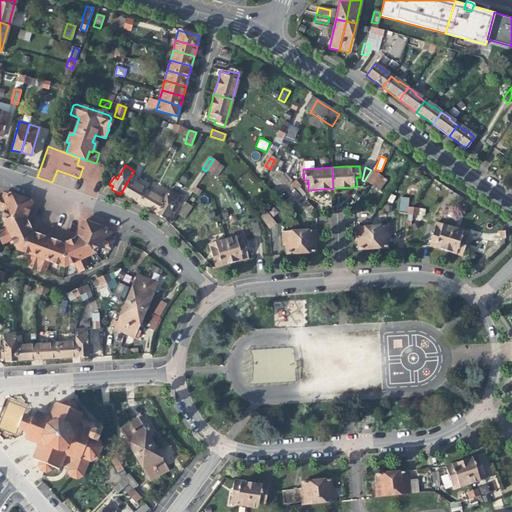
[(375,173),(371,170),(364,181),(368,184),(375,173)]
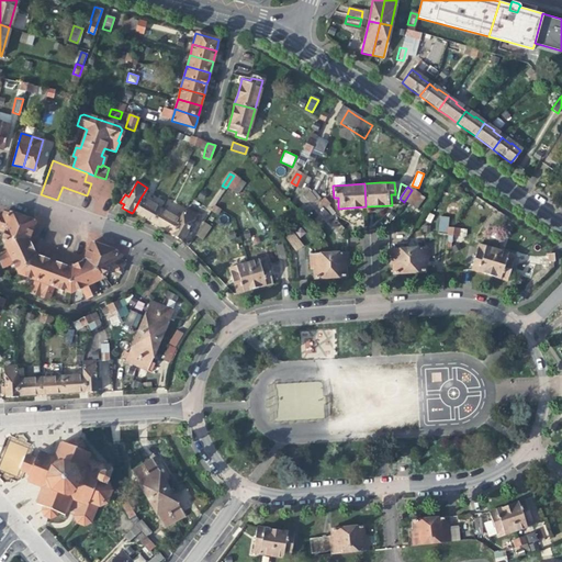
[(417,193),(412,190),(404,202),(409,204),(417,193)]
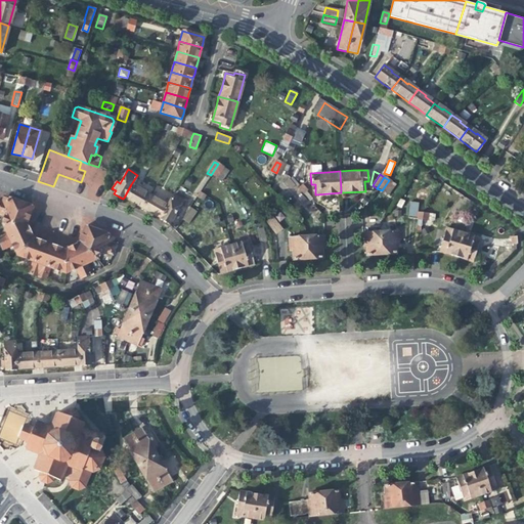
[(397,185),(389,180),(382,190),(390,195),(397,185)]
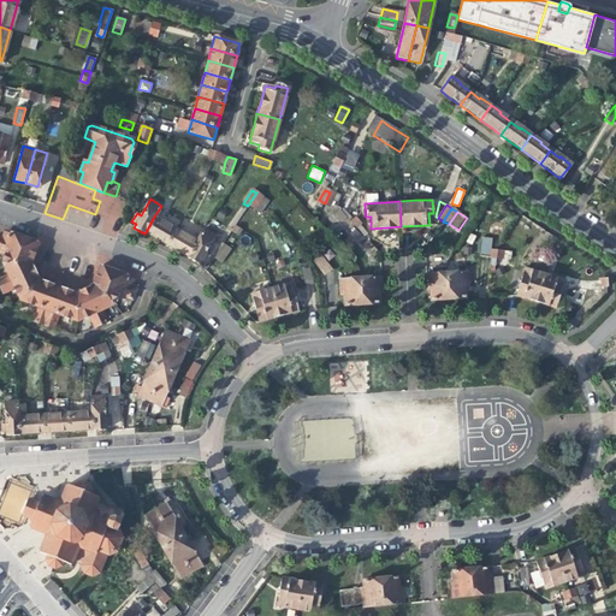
[(165,224),(154,217),(146,232),(155,238),(166,246),(175,230),(164,224),(165,224)]
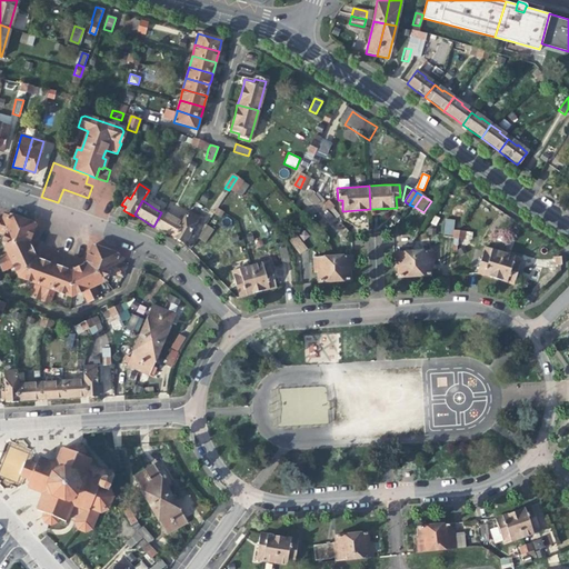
[(323,205),(327,208),(329,210),(333,207),(329,201),(323,205)]
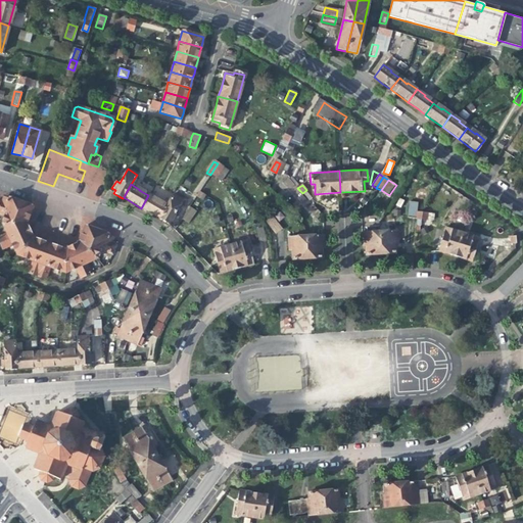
[(148,195),(141,208),(149,212),(158,218),(167,205),(157,200),(156,200),(148,195)]
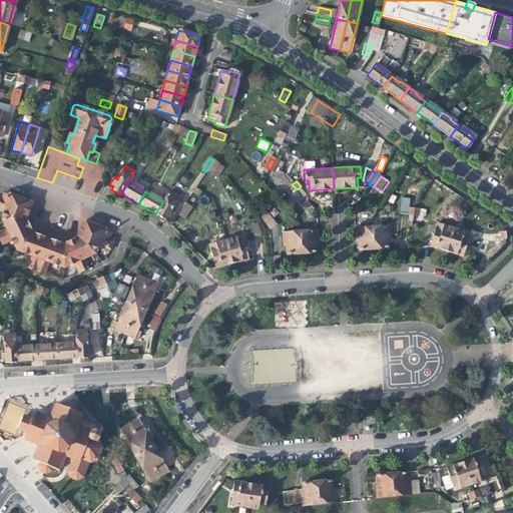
[(169,191),(163,201),(155,213),(155,214),(160,217),(164,220),(166,216),(169,218),(173,212),(170,210),(178,196),(169,191)]
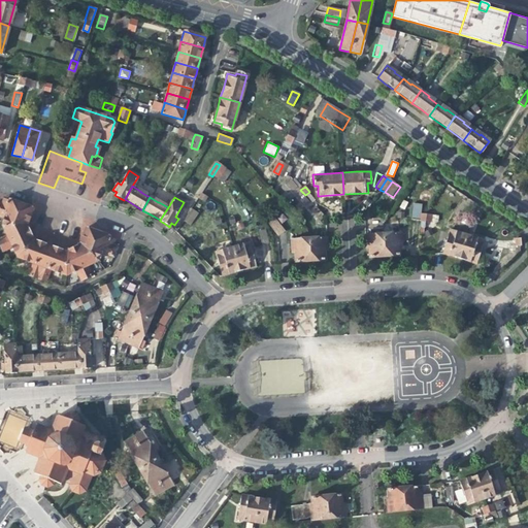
[(0,215),(5,218),(2,227),(26,225),(32,208),(8,200),(8,201),(3,200),(1,203),(0,203),(0,215)]
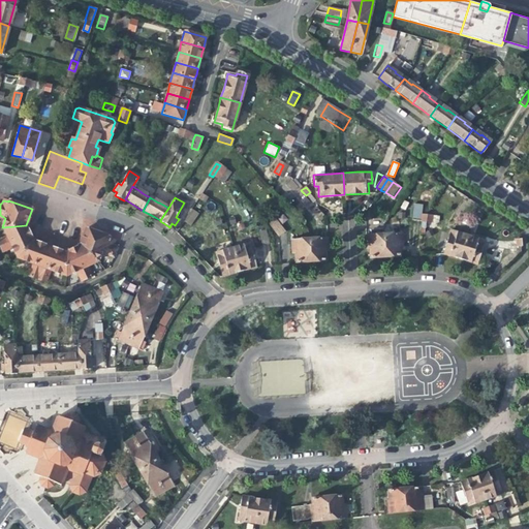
[(422,221),(426,222),(427,216),(422,216),(423,208),(413,208),(412,222),(422,223),(422,221)]
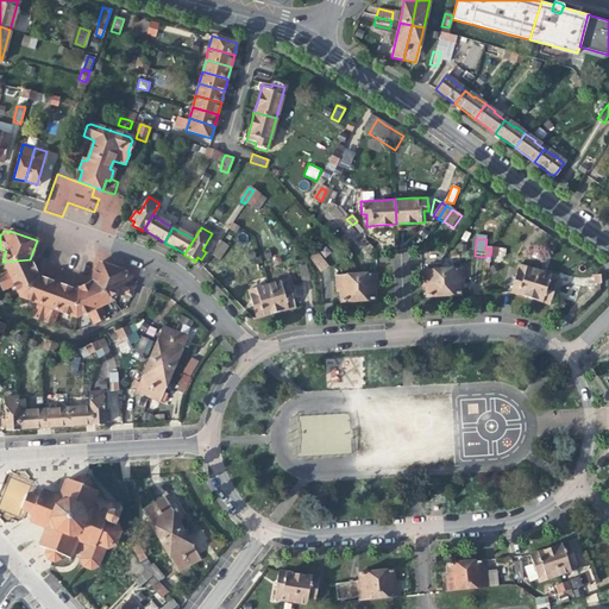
[(219,242),(215,248),(211,256),(218,261),(226,246),(219,242)]
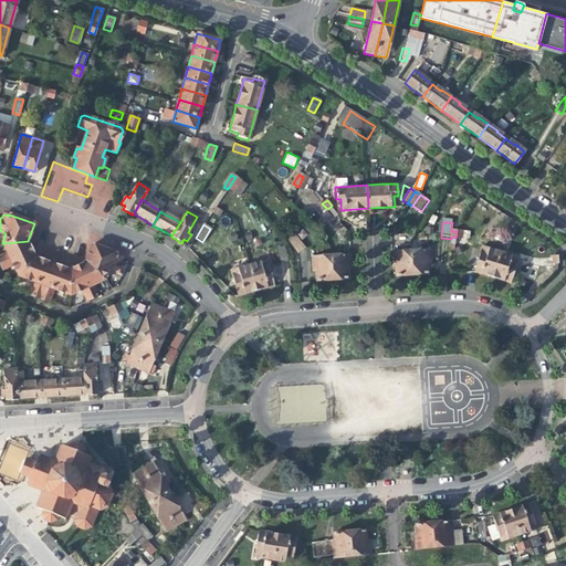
[(293,233),(285,240),(296,253),(303,247),(293,233)]
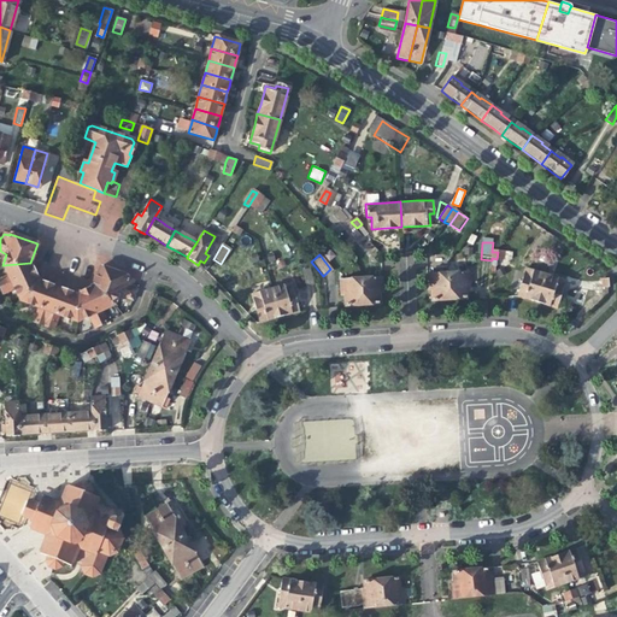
[(447,264),(448,274),(448,300),(466,299),(465,291),(465,287),(469,287),(468,272),(463,272),(462,257),(451,258),(447,264)]
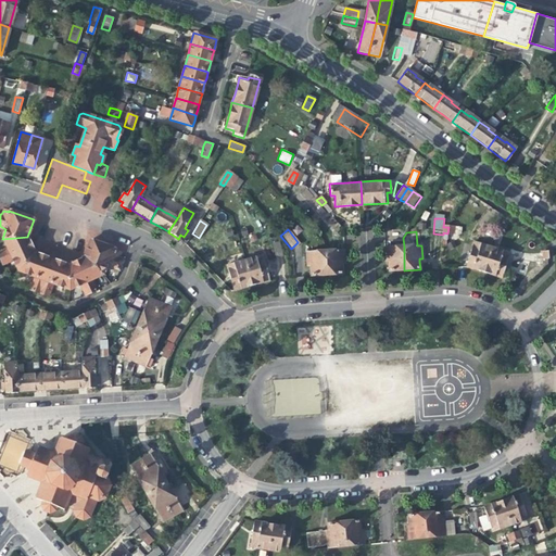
[(7,249),(0,251),(0,262),(1,264),(12,260),(16,270),(35,251),(30,243),(27,237),(2,239),(7,249)]
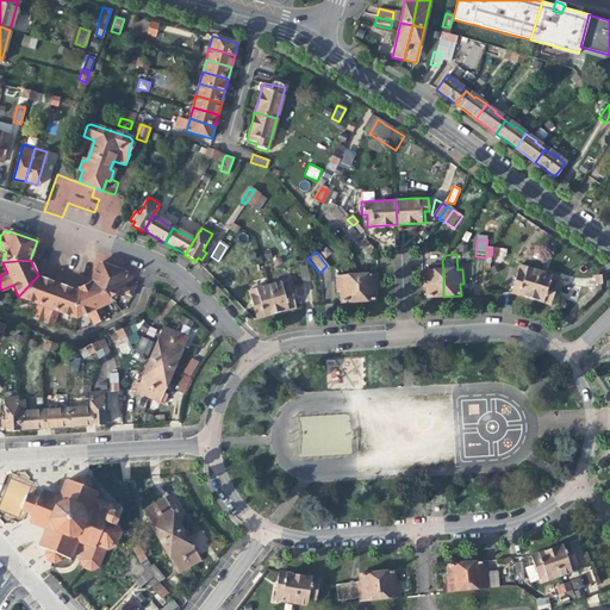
[(99,263),(92,281),(111,302),(116,291),(130,297),(135,284),(129,282),(131,277),(125,275),(126,273),(114,268),(99,263)]
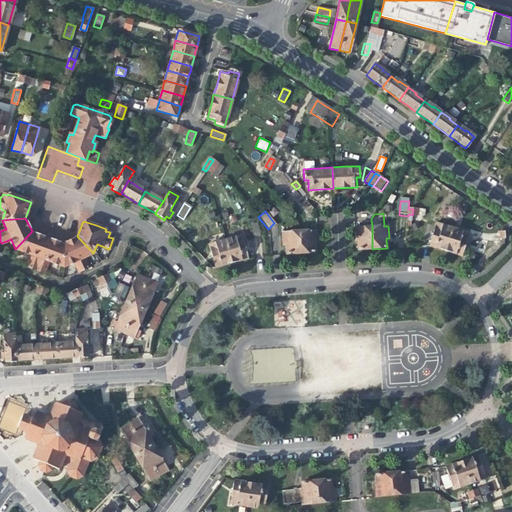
[(258,222),(252,223),(253,237),(260,236),(258,222)]
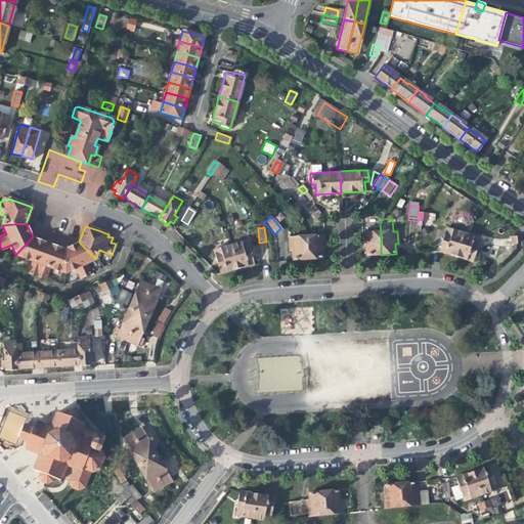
[(446,255),(455,257),(463,234),(445,229),(438,252),(446,255)]
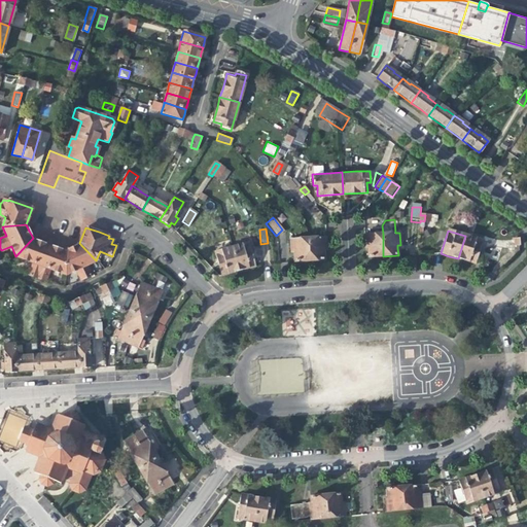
[(369,257),(383,256),(383,234),(364,235),(364,242),(364,247),(367,247),(369,257)]
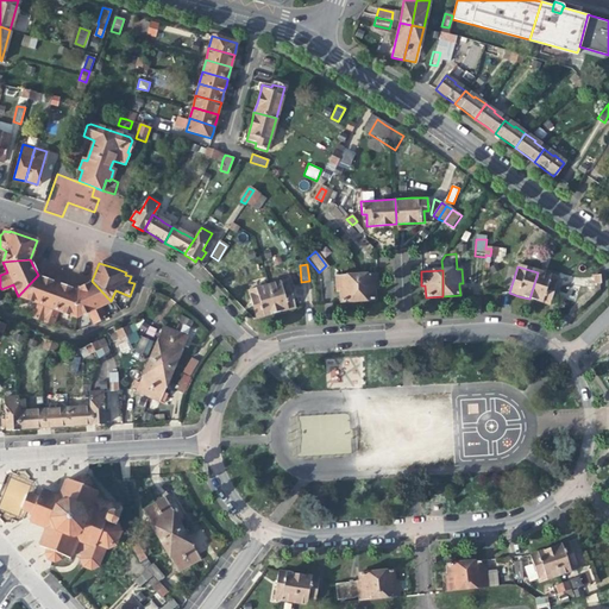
[(557,278),(538,272),(529,299),(540,302),(548,305),(557,278)]
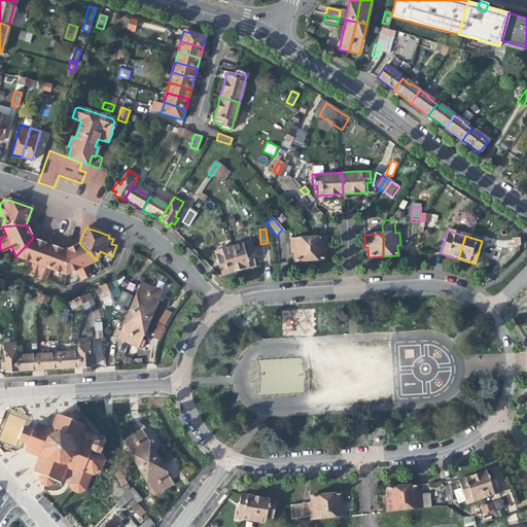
[(325,237),(308,238),(309,260),(324,259),(323,249),(325,249),(325,237)]
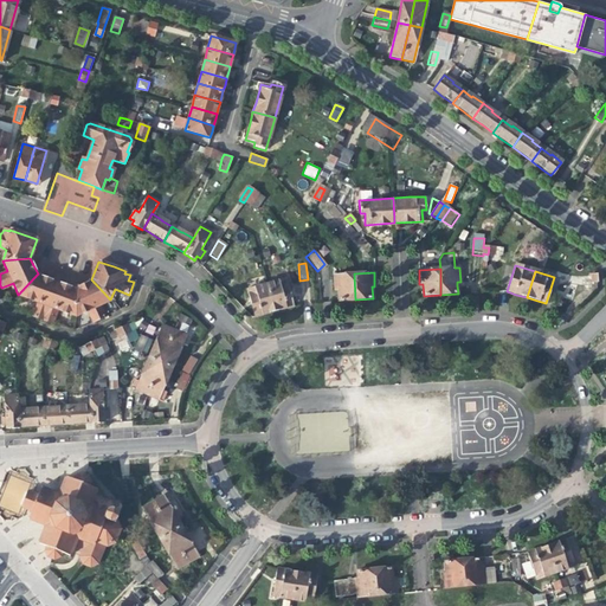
[(37,302),(32,316),(42,320),(56,281),(44,276),(38,274),(18,295),(37,302)]
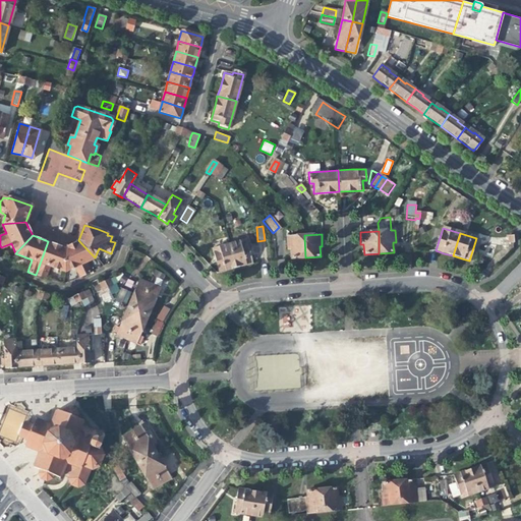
[(298,258),(305,257),(304,235),(287,236),(287,248),(290,248),(290,258),(298,258)]
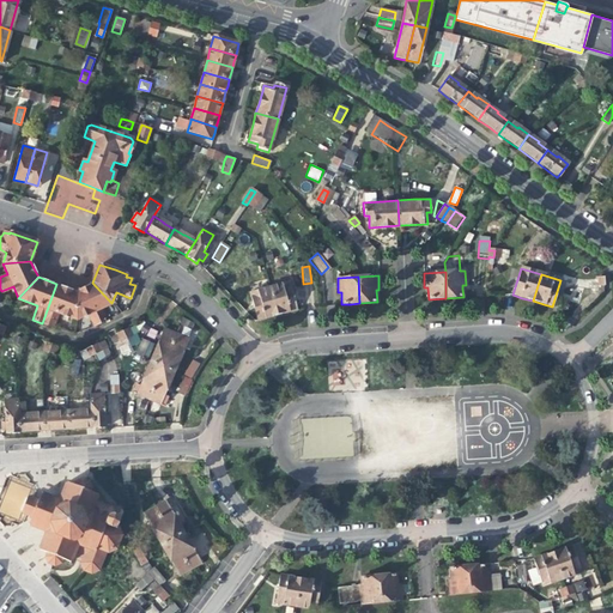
[(289,281),(268,287),(275,315),(292,310),(296,309),(289,281)]
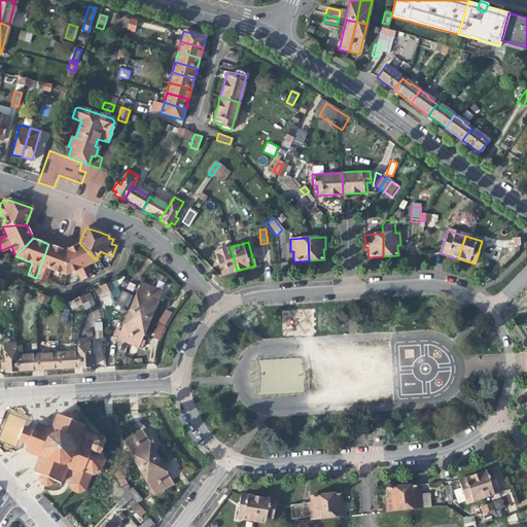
[(86,265),(96,260),(79,243),(74,246),(66,249),(75,270),(80,279),(91,275),(86,265)]
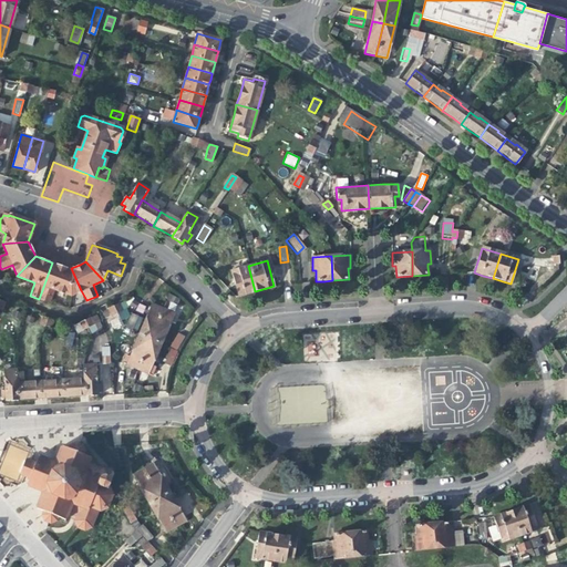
[(70,295),(81,290),(71,268),(69,269),(59,265),(52,263),(39,299),(49,302),(53,289),(70,295)]
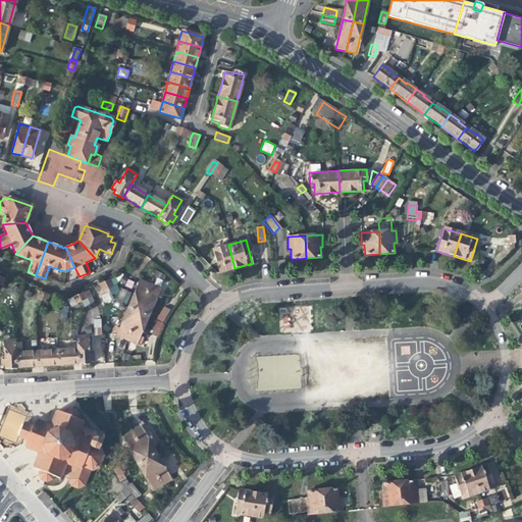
[(219,272),(235,268),(228,245),(212,249),(215,257),(219,272)]
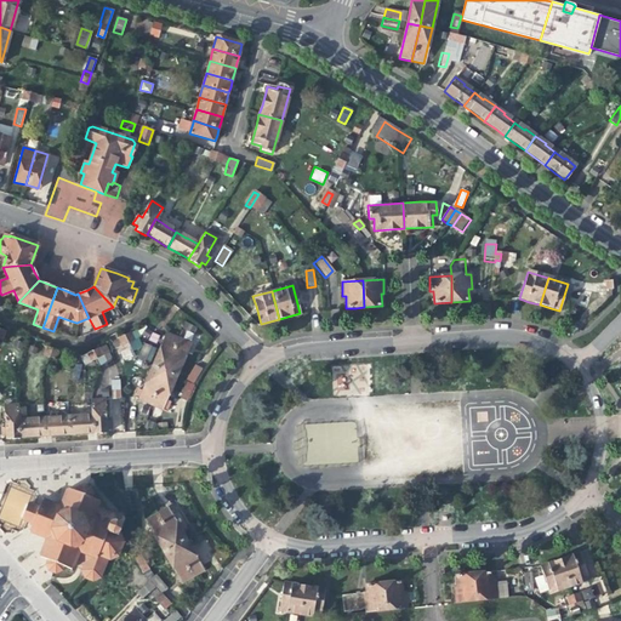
[(604,300),(599,295),(588,306),(593,312),(604,300)]
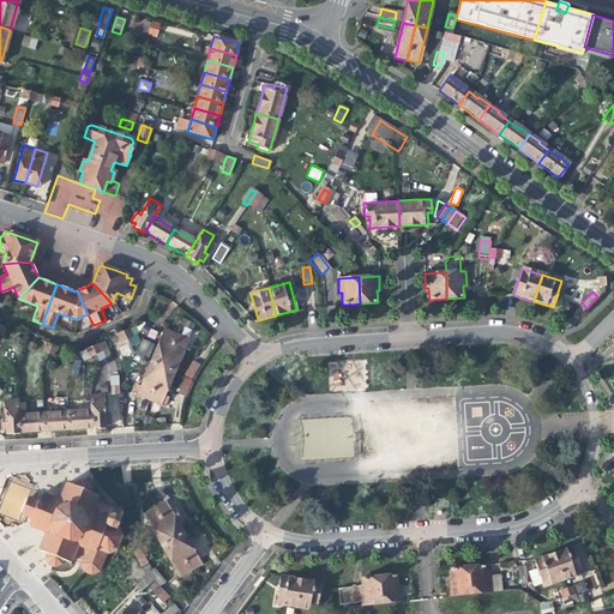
[(162,333),(150,362),(162,367),(175,335),(163,330),(162,333)]
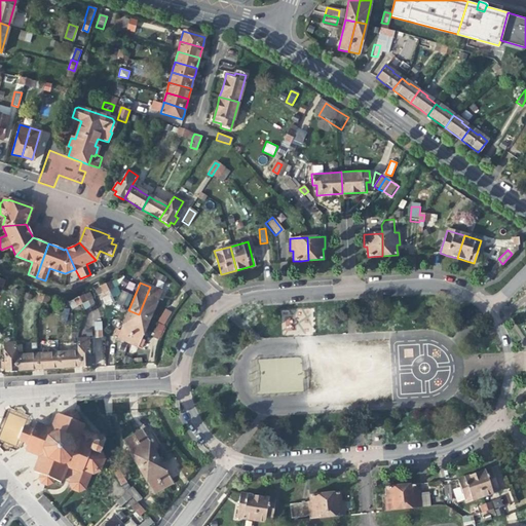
[(148,318),(156,300),(158,294),(160,291),(150,287),(139,314),(148,318)]
